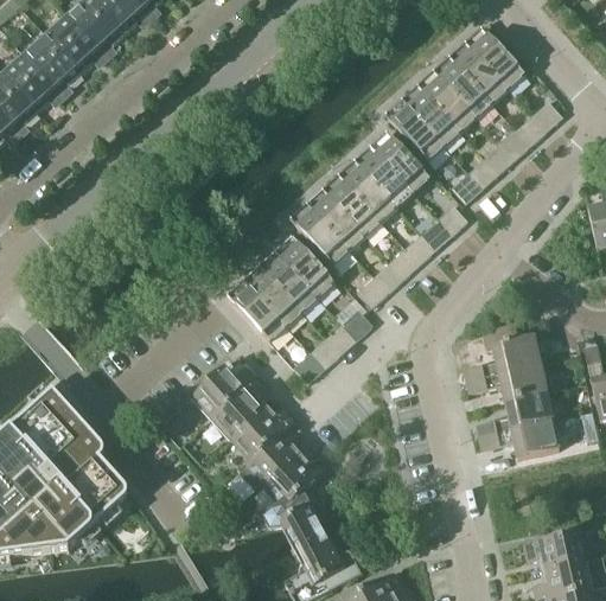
[(0,23),(19,6),(14,0),(7,0),(0,6),(0,23)]
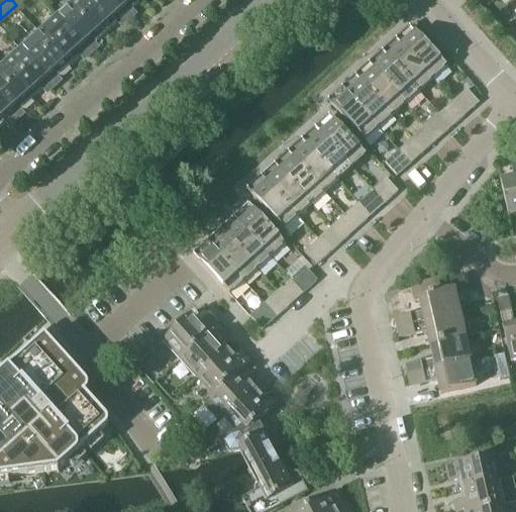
[(70,0),(57,12),(90,48),(94,44),(91,40),(105,27),(81,0),(70,0)]
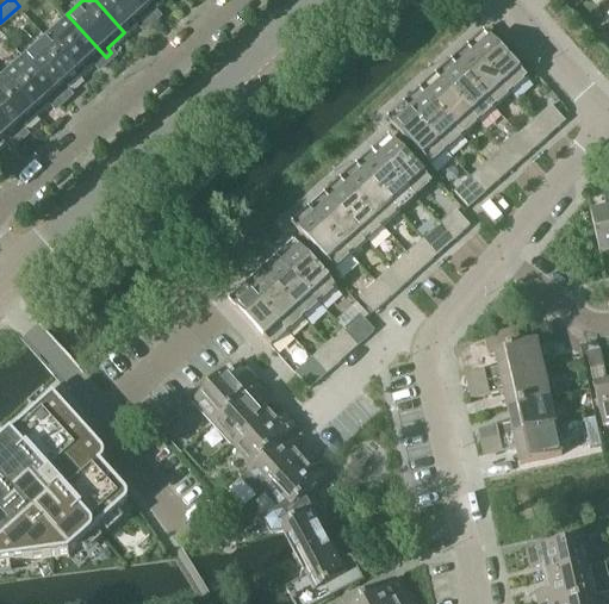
[(95,0),(124,32),(142,17),(145,22),(151,17),(136,0),(95,0)]
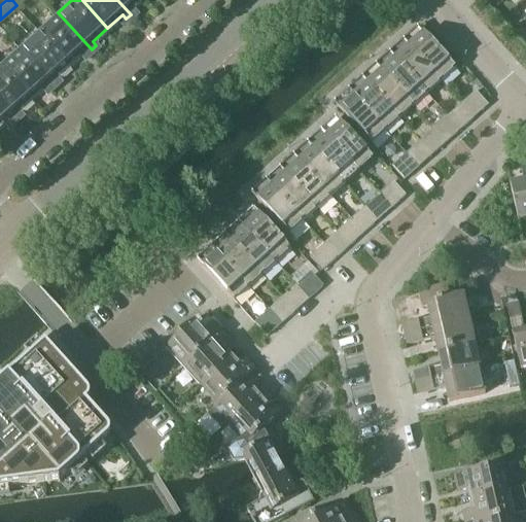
[(117,0),(131,14),(134,11),(131,7),(138,0),(117,0)]
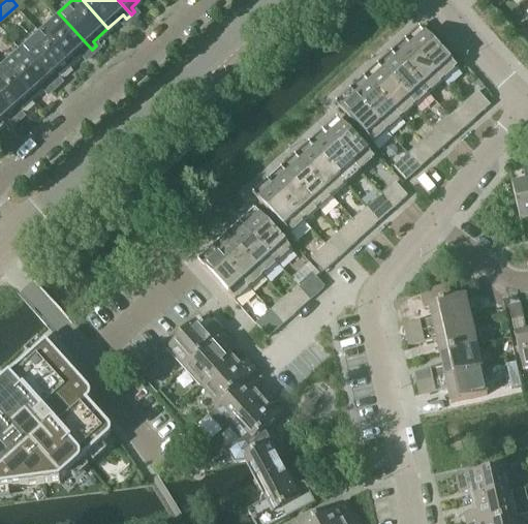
[(58,12),(38,30),(68,63),(84,49),(88,54),(92,50),(58,12)]
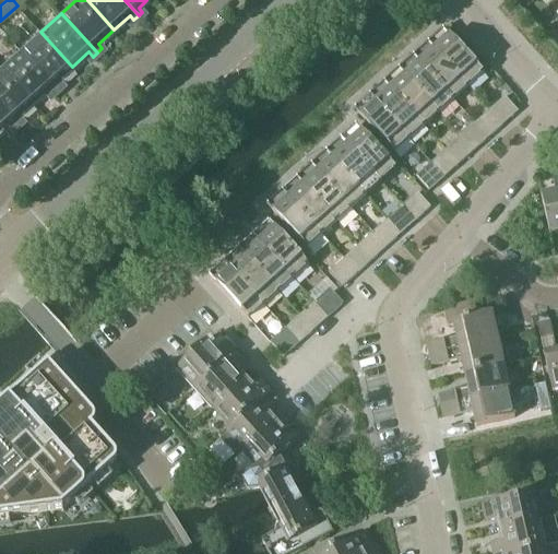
[(448,31),(432,44),(467,82),(483,69),(448,31)]
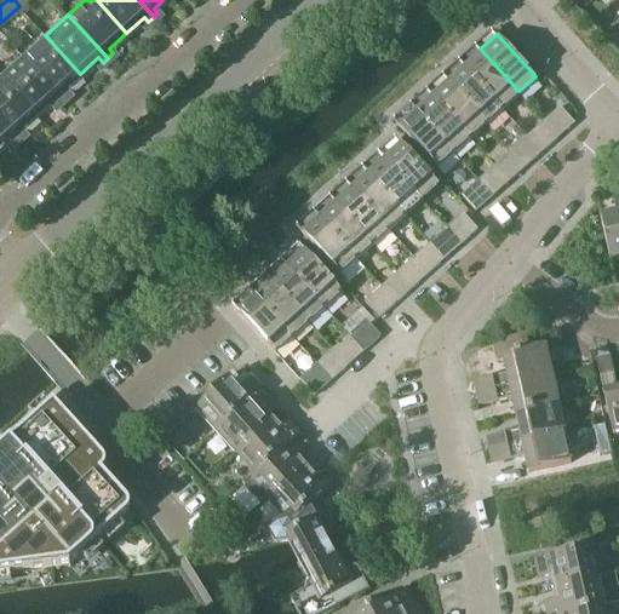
[(45,35),(23,55),(63,98),(68,93),(63,89),(80,74),(45,35)]
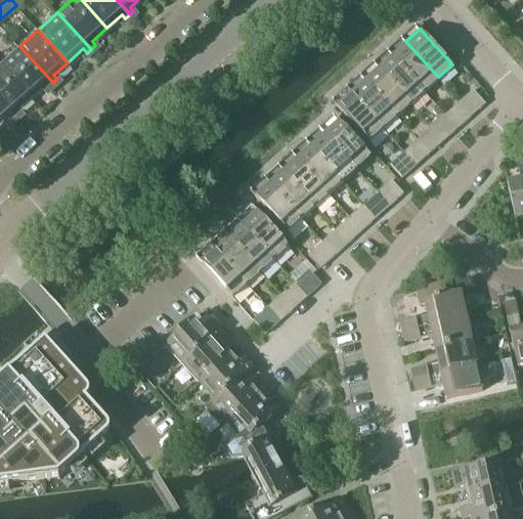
[(405,41),(392,53),(425,89),(438,77),(405,41)]
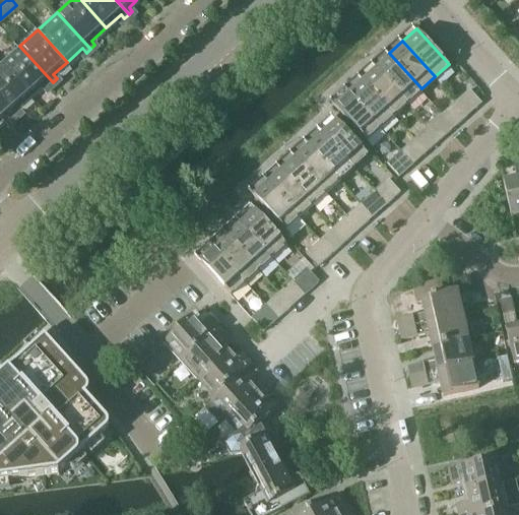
[(19,46),(1,63),(29,94),(45,81),(49,85),(53,82),(19,46)]
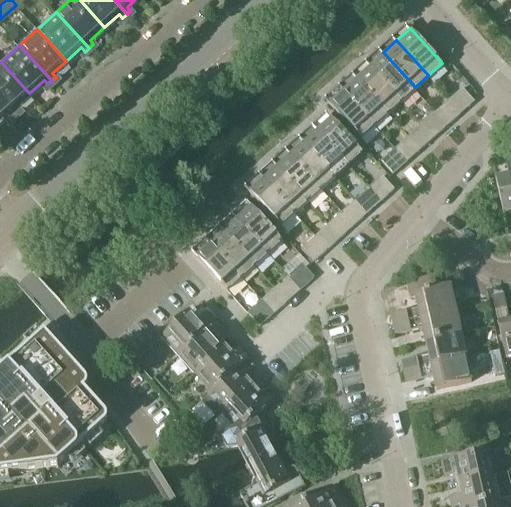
[(383,52),(370,63),(402,99),(415,87),(383,52)]
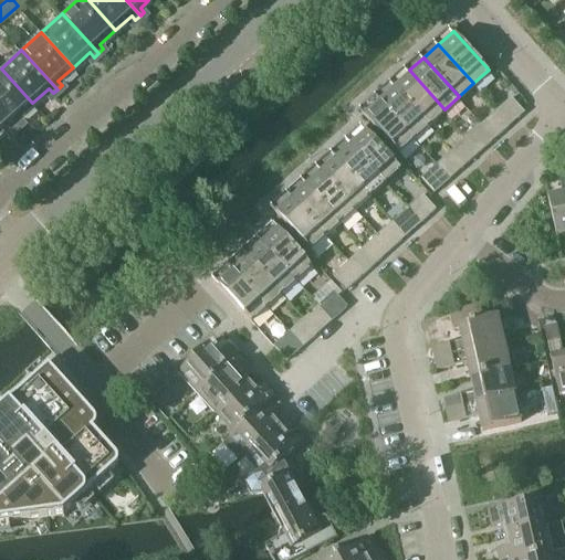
[(1,69),(0,69),(0,107),(17,126),(21,122),(17,117),(32,103),(1,69)]
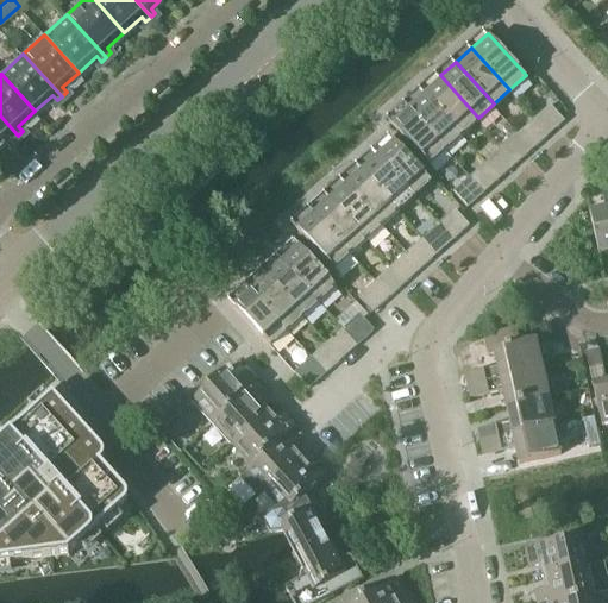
[(440,75),(425,89),(463,132),(478,118),(440,75)]
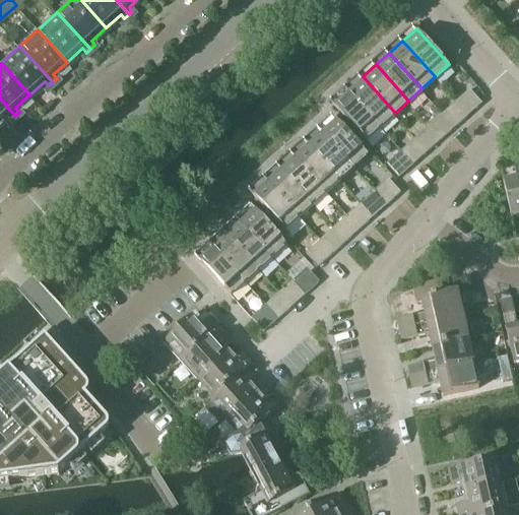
[(363,76),(349,88),(381,125),(395,113),(363,76)]
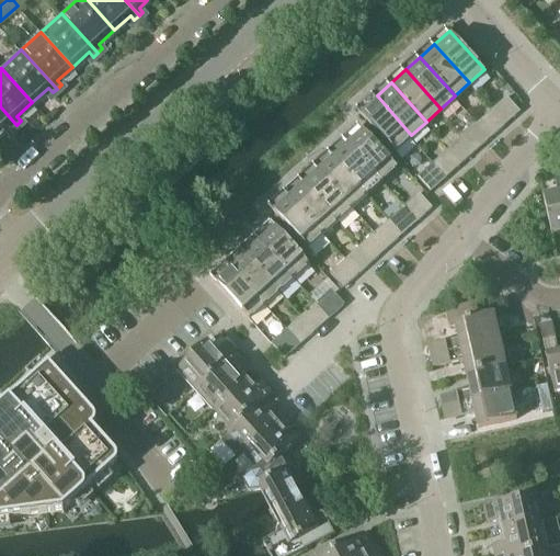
[(506,93),(491,108),(504,122),(520,109),(506,93)]
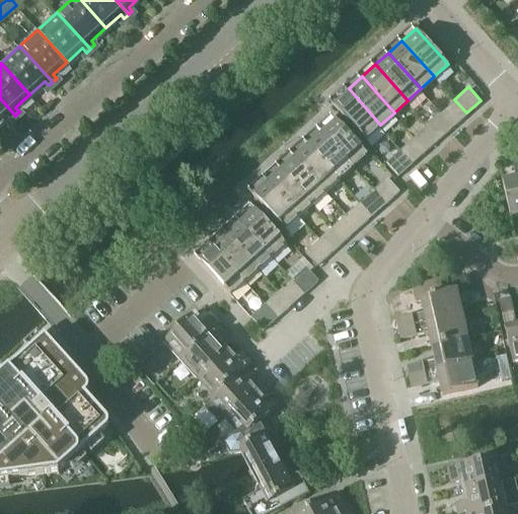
[(380,125),(349,88),(335,100),(367,137),(380,125)]
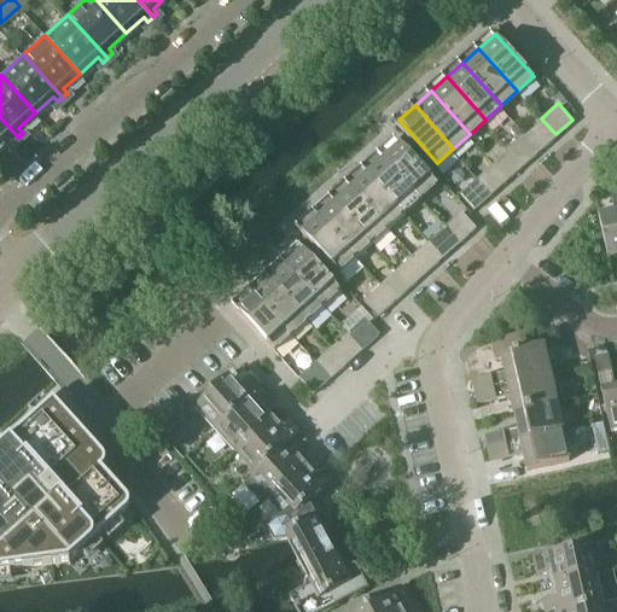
[(18,138),(0,117),(0,144),(9,138),(12,143),(18,138)]
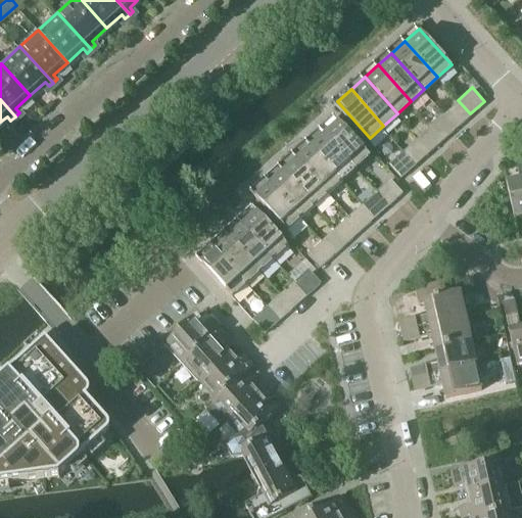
[(458,100),(444,112),(457,126),(470,113),(458,100)]
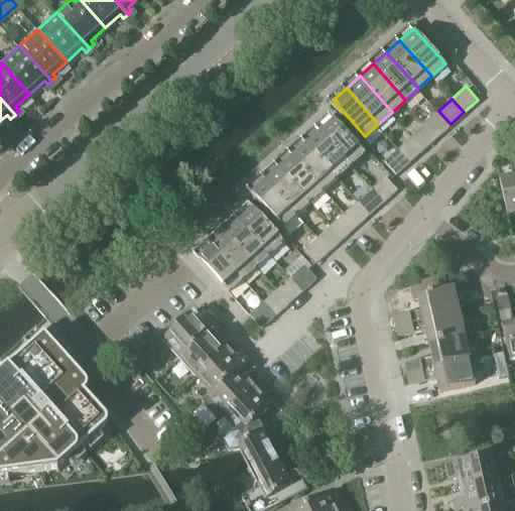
[(438,111),(425,122),(437,136),(451,124),(438,111)]
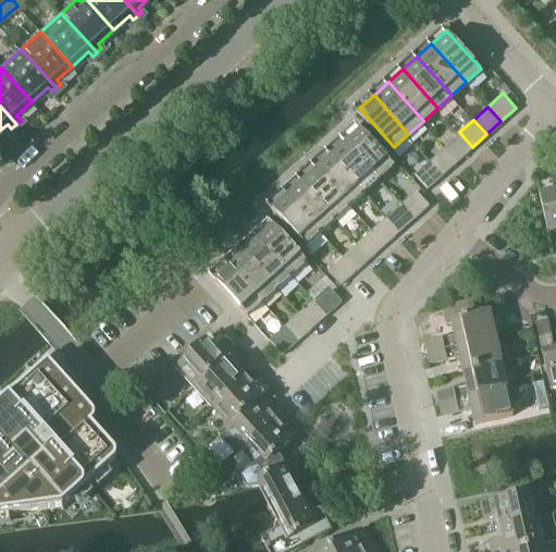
[(360,125),(345,138),(380,178),(395,163),(360,125)]
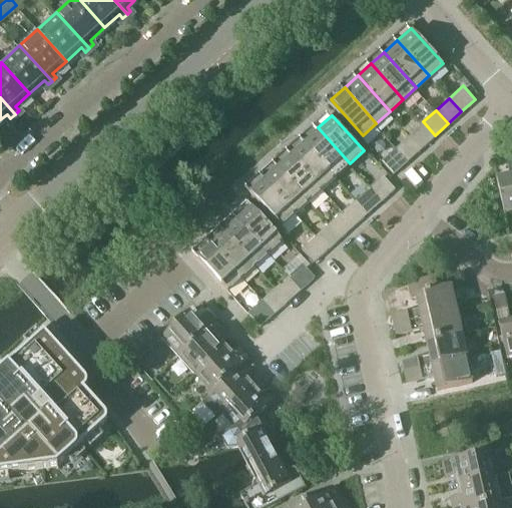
[(423,121),(410,133),(422,147),(435,135),(423,121)]
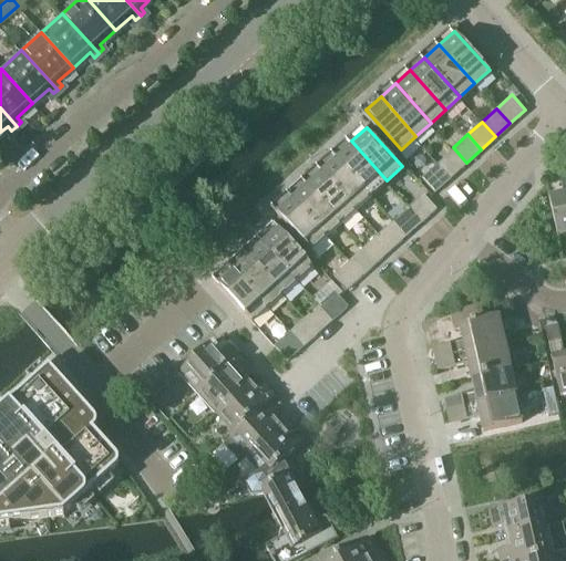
[(351,141),(336,154),(372,194),(387,180),(351,141)]
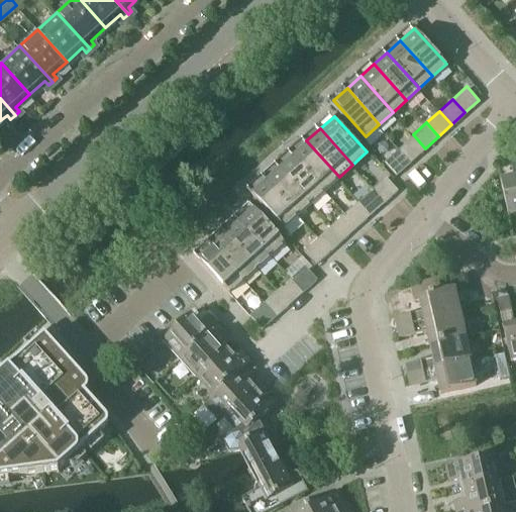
[(413,134),(400,146),(412,161),(425,148),(413,134)]
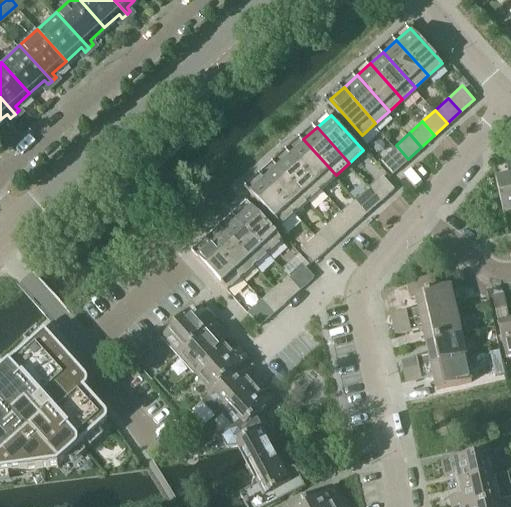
[(303,139),(290,151),(322,187),(336,175),(303,139)]
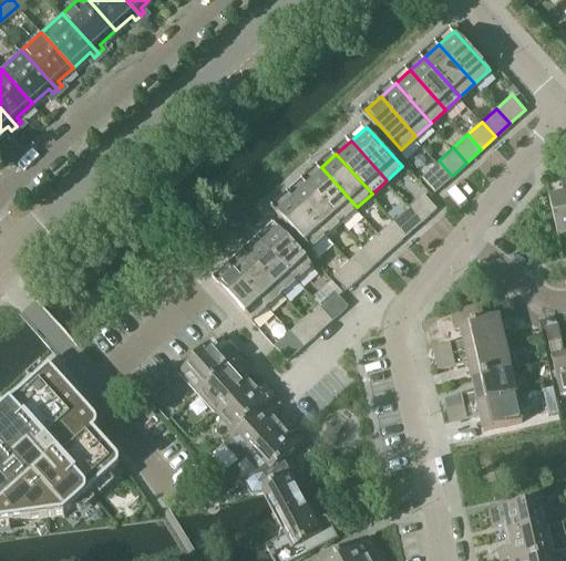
[(565,229),(565,159),(561,160),(562,188),(547,191),(556,232),(565,229)]
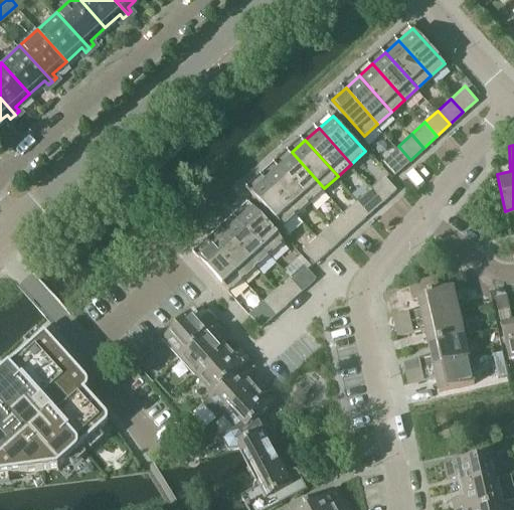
[(410,160),(398,146),(384,159),(396,172),(410,160)]
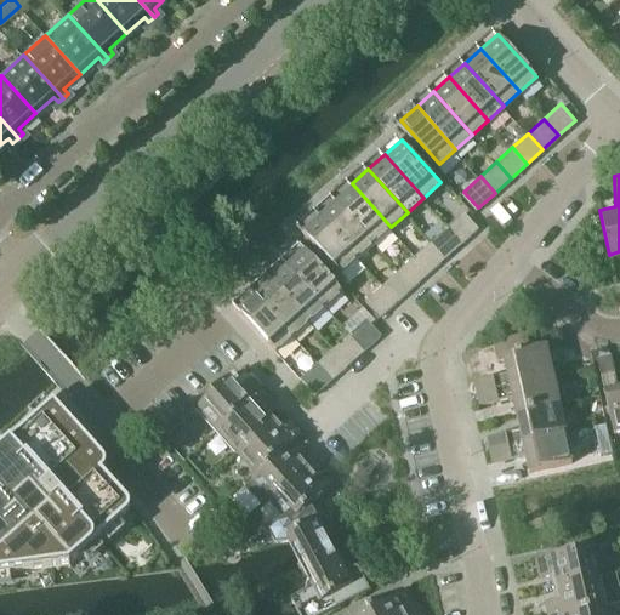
[(352,183),(336,198),(375,241),(391,227),(352,183)]
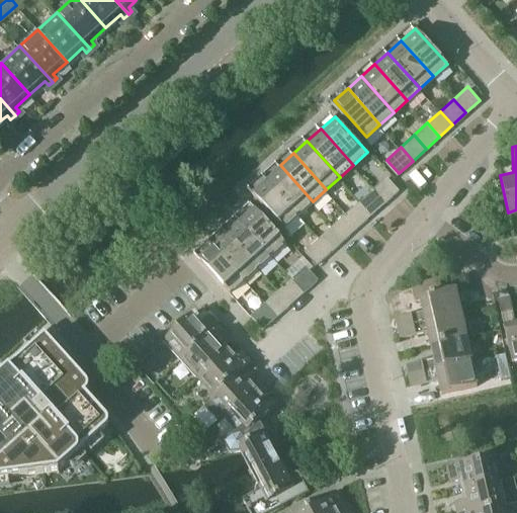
[(280,165),(266,177),(299,214),(313,201),(280,165)]
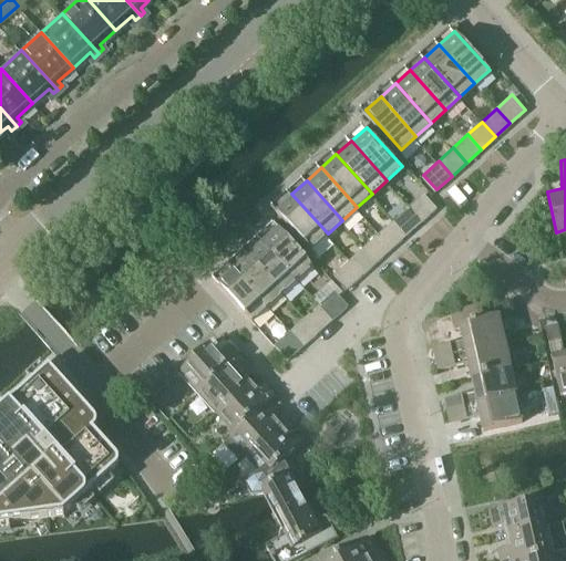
[(423,191),(409,205),(422,219),(436,206),(423,191)]
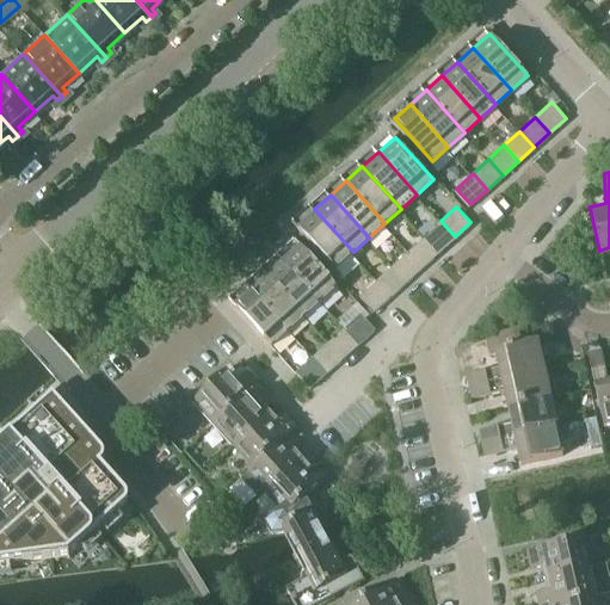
[(353,252),(314,209),(299,223),(337,266),(353,252)]
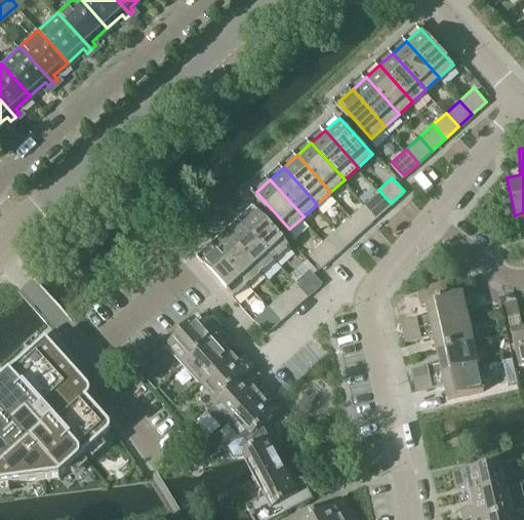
[(378,190),(364,202),(376,215),(391,203),(378,190)]
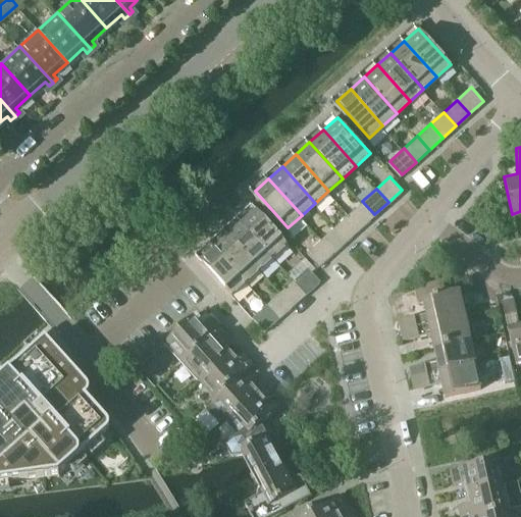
[(362,201),(349,213),(361,226),(374,214),(362,201)]
